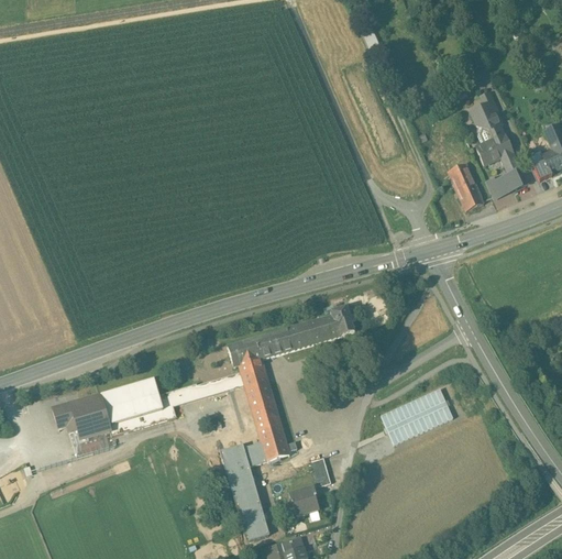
[(372,25),(361,30),(370,51),(381,45),(372,25)]
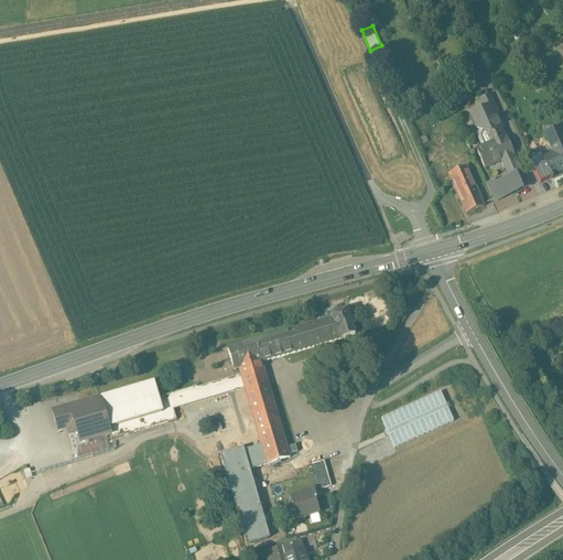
[(548,56),(541,58),(545,67),(551,64),(548,56)]
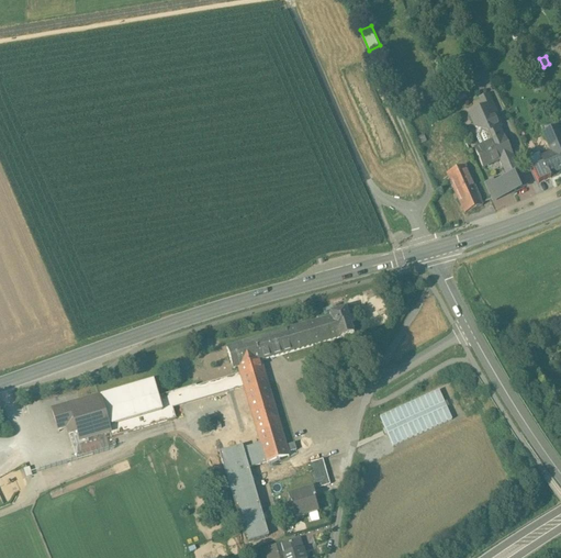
[(433,98),(440,115),(450,110),(442,93),(433,98)]
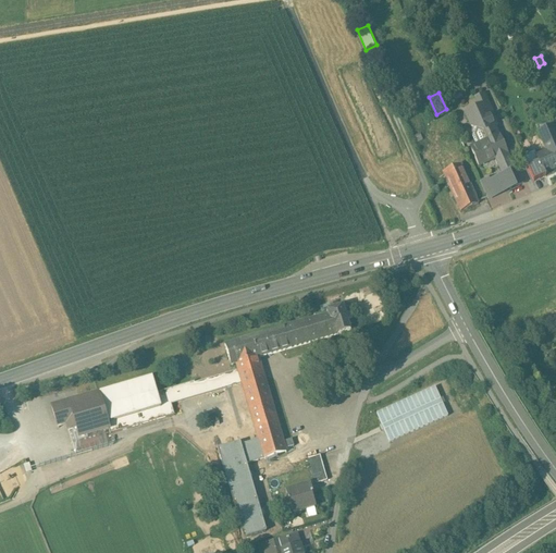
[(429,97),(419,101),(427,119),(436,114),(429,97)]
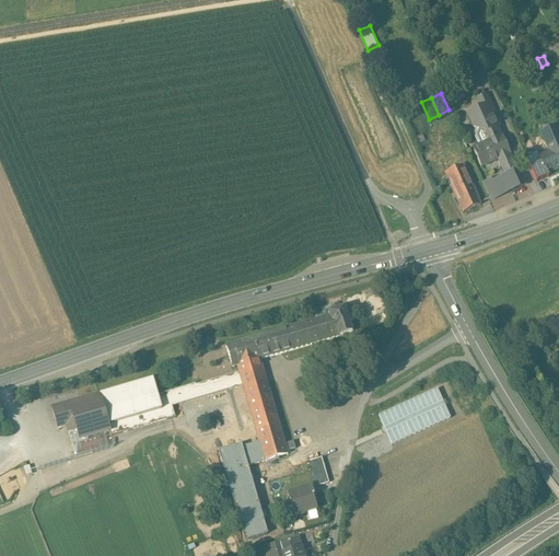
[(492,137),(502,132),(499,126),(500,123),(497,120),(491,109),(497,107),(493,99),(469,111),(475,124),(478,125),(488,128),(492,137)]
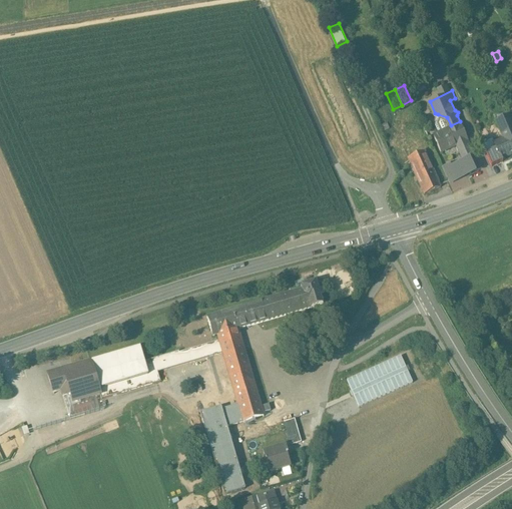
[(435,121),(440,130),(451,125),(447,117),(438,114),(435,121)]
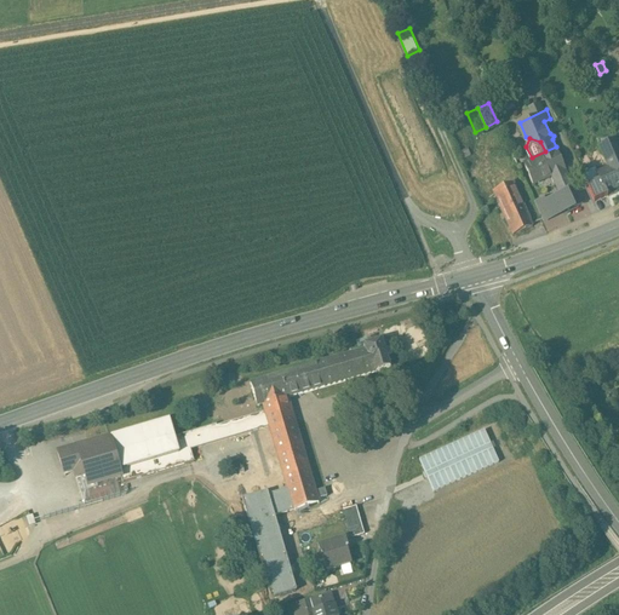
[(609,166),(618,161),(618,148),(615,141),(601,147),(609,166)]
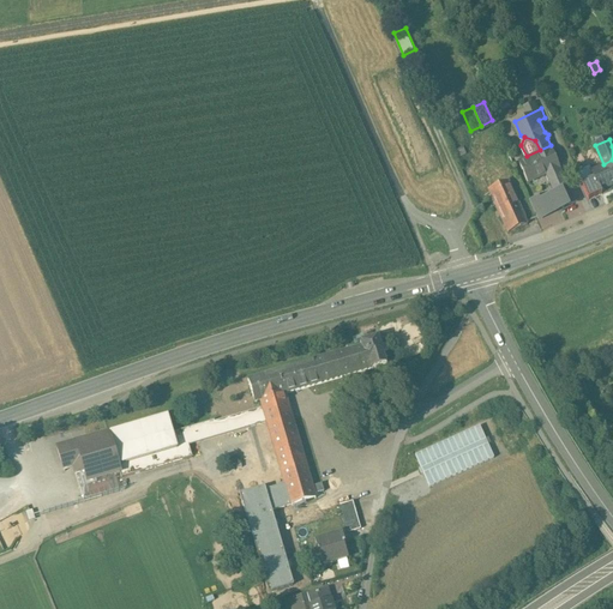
[(547,170),(559,166),(560,164),(551,145),(540,150),(527,156),(520,160),(529,179),(547,170)]
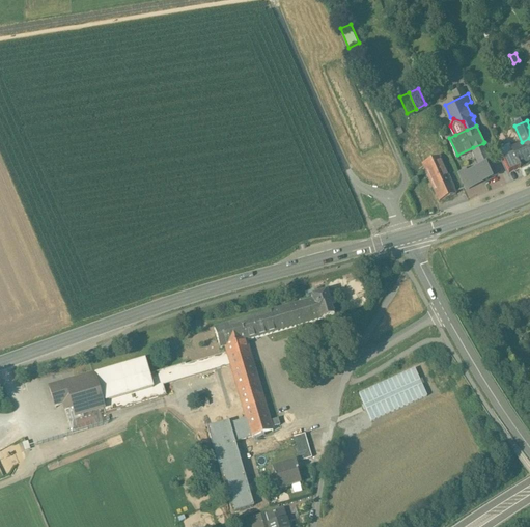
[(514,151),(503,157),(509,170),(521,165),(520,162),(529,158),(529,138),(522,142),(512,146),(514,151)]
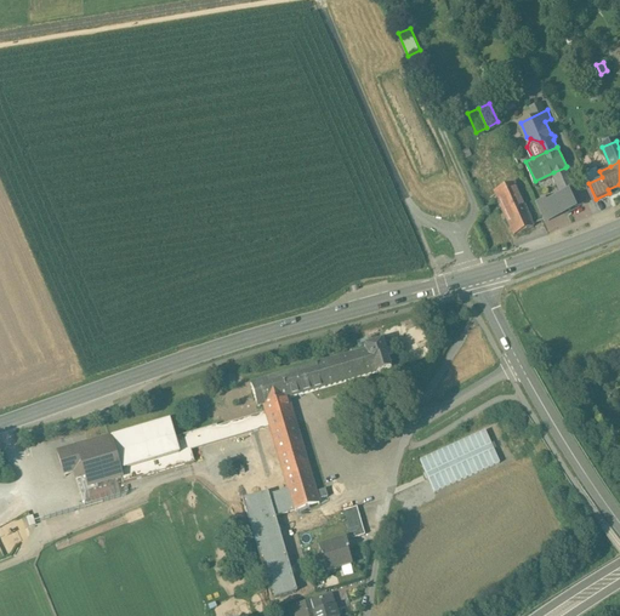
[(562,192),(563,194),(575,189),(566,167),(553,172),(562,192)]
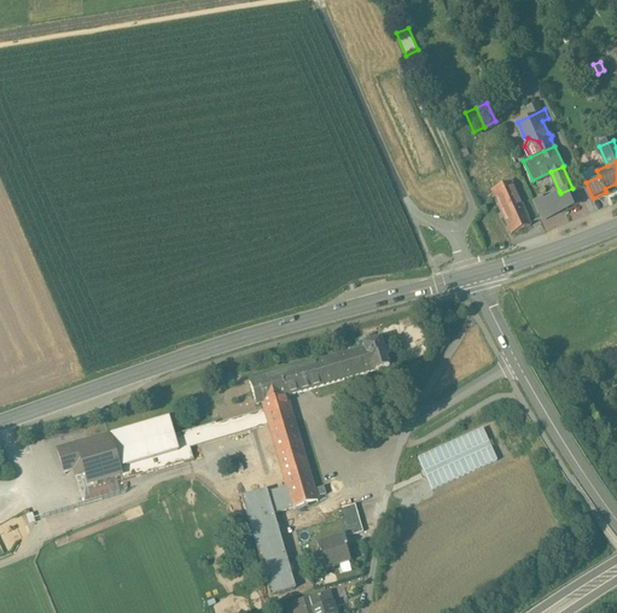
[(511,179),(493,187),(512,231),(530,222),(511,179)]
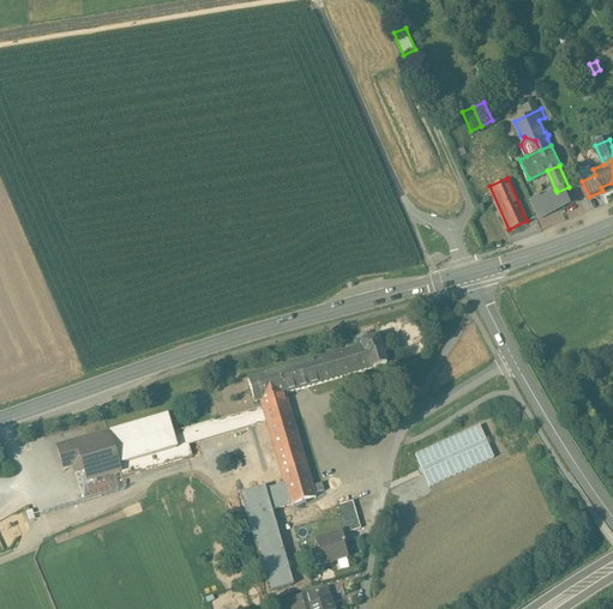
[(556,190),(540,197),(547,211),(563,204),(563,205),(575,199),(569,187),(557,192),(556,190)]
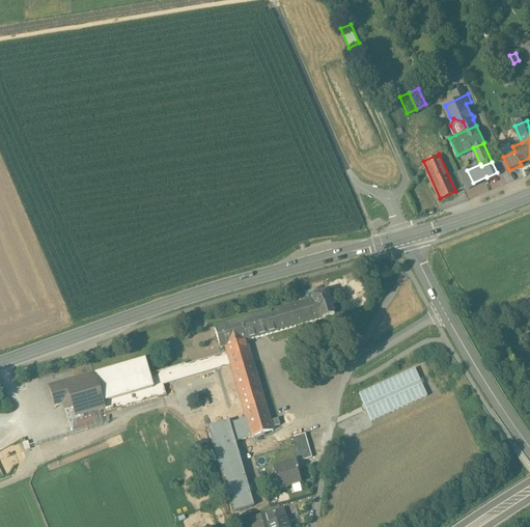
[(466,168),(458,171),(466,187),(473,184),(473,183),(467,170),(466,168)]
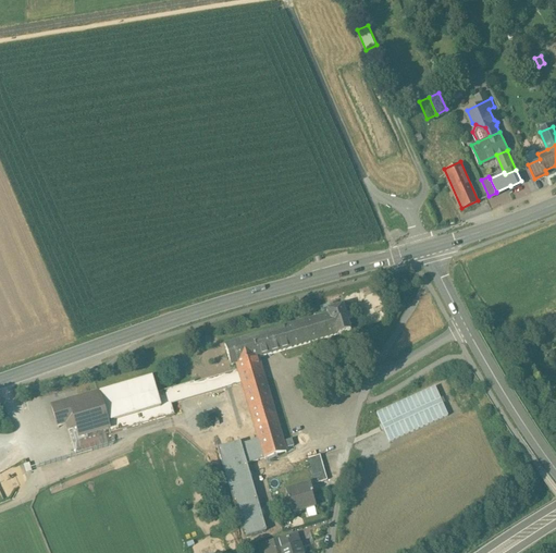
[(152,376),(99,392),(110,427),(111,431),(175,412),(170,396),(225,380),(226,384),(243,380),(259,438),(242,443),(241,440),(219,446),(245,535),(267,528),(247,461),(263,455),(266,456),(287,450),(286,445),(295,443),(293,437),(284,439),(259,355),(351,328),(349,322),(353,321),(349,309),(346,310),(344,304),(328,308),(328,311),(225,342),(232,363),(237,361),(239,369),(198,380),(158,391),(152,376)]
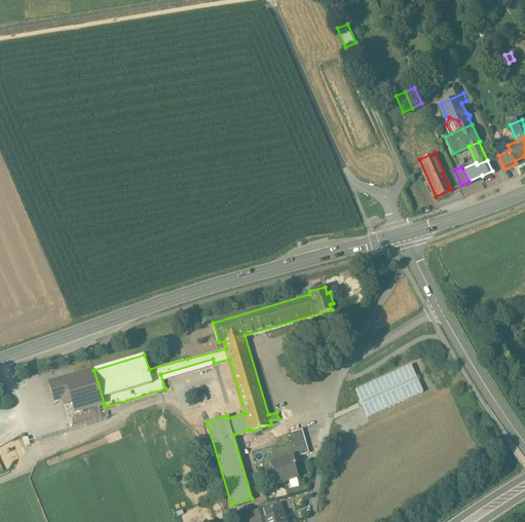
[(344,310),(333,314),(337,325),(348,322),(344,310)]
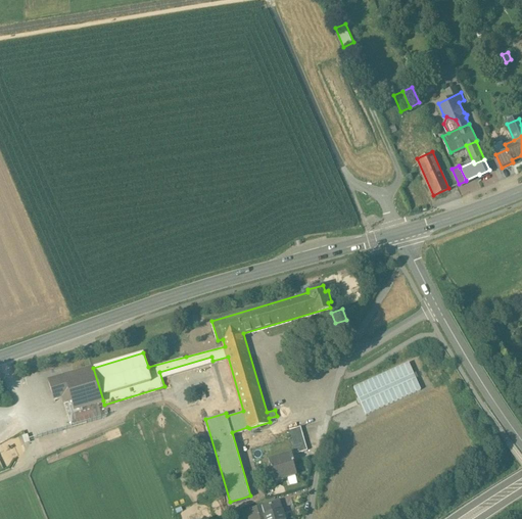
[(367,411),(423,388),(412,360),(356,383),(367,411)]
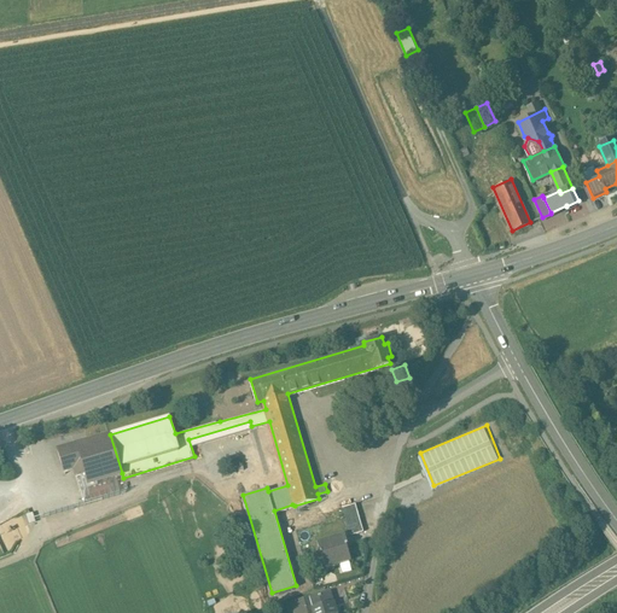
[(122,473),(110,435),(77,444),(86,472),(89,483),(122,473)]
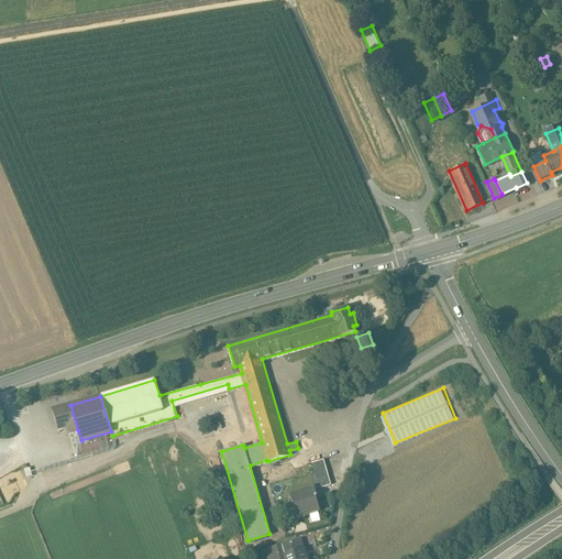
[(78,430),(70,405),(53,409),(58,429),(69,427),(70,433),(78,430)]
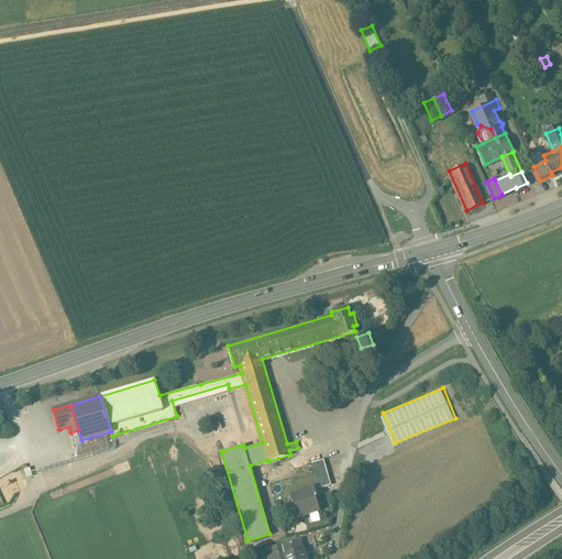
[(324,457),(312,460),(320,485),(331,482),(324,457)]
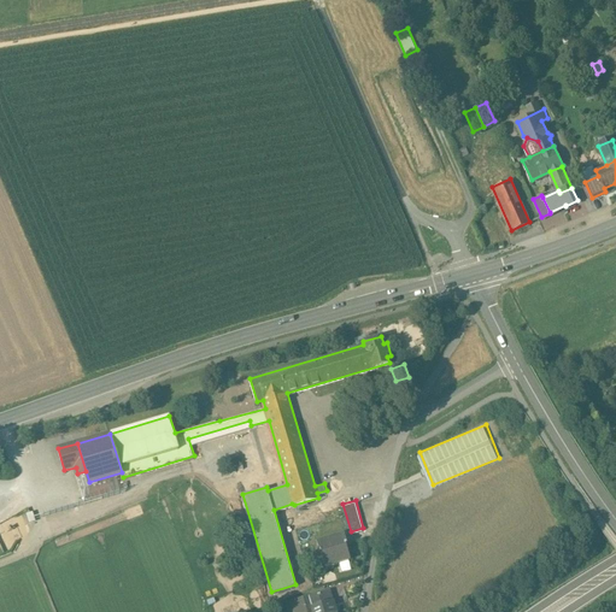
[(321,551),(324,562),(350,554),(347,542),(345,533),(317,541),(320,551),(321,551)]
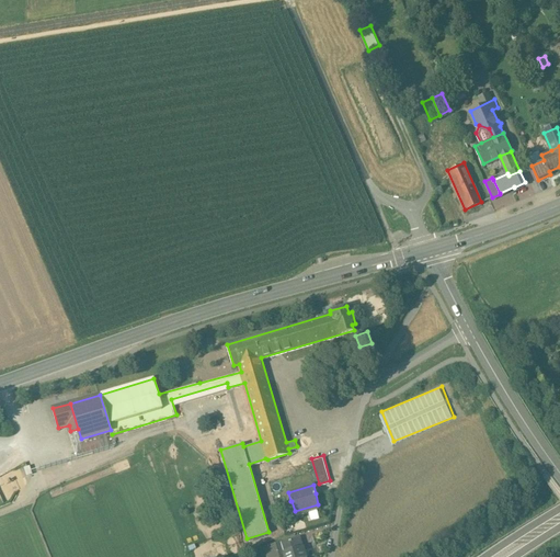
[(301,556),(306,556),(300,536),(289,538),(289,540),(282,542),(281,542),(266,546),(269,554),(274,556),(301,556)]
